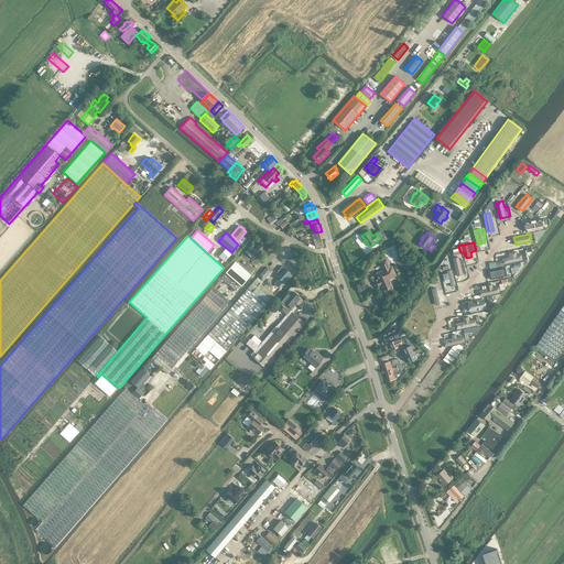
[(256,258),(264,248),(259,243),(253,249),(250,246),(247,250),(256,258)]
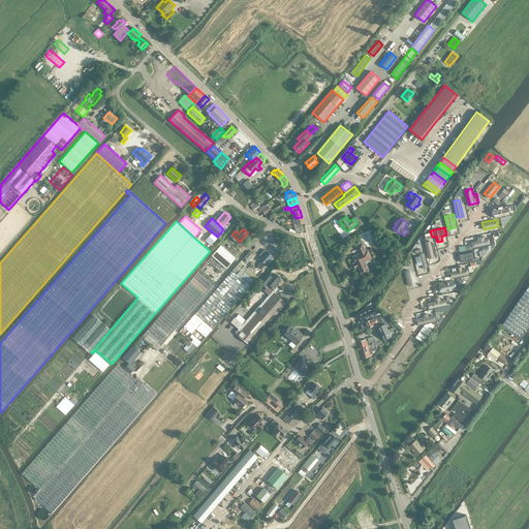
[(213,232),(206,240),(211,245),(217,238),(213,232)]
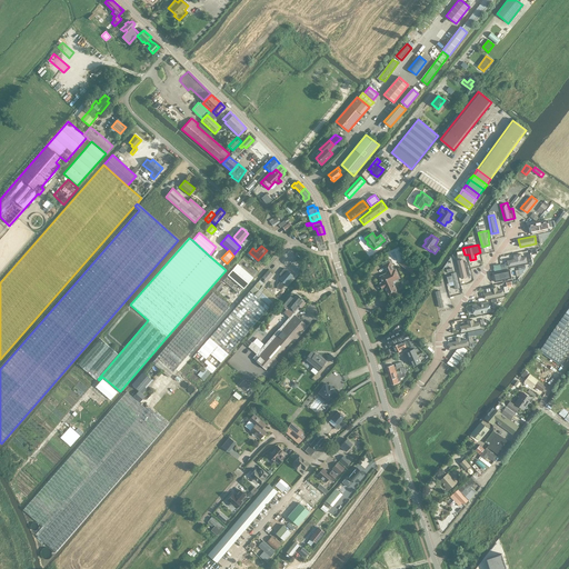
[(508,266),(528,262),(527,256),(522,256),(521,253),(515,255),(515,258),(508,259),(508,266)]
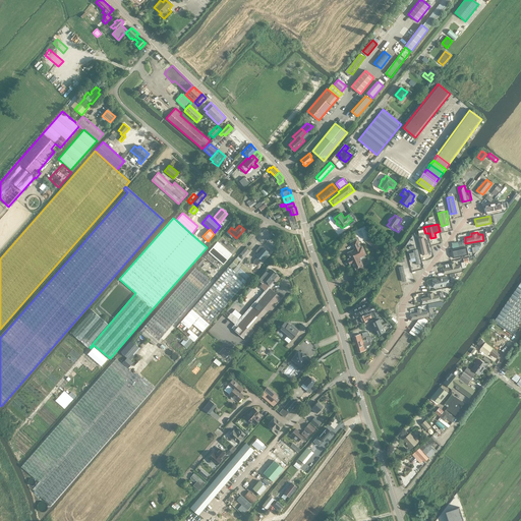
[(383,246),(373,239),(369,236),(366,241),(379,251),(383,246)]
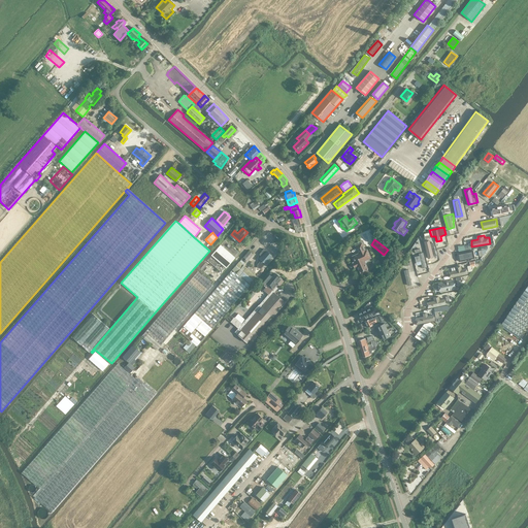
[(437,256),(434,242),(431,242),(430,239),(425,240),(428,258),(437,256)]
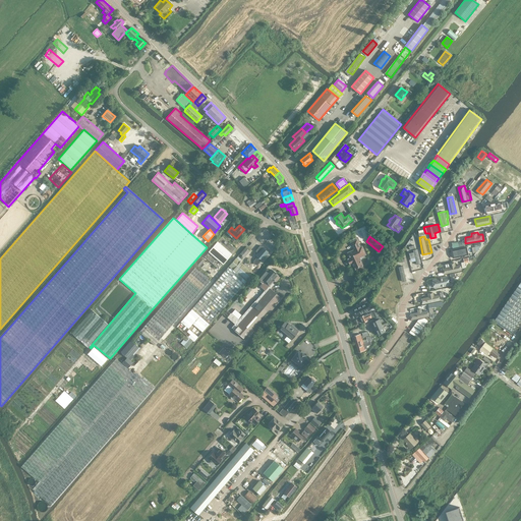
[(222,237),(205,256),(218,269),(235,249),(229,243),(228,242),(222,237)]
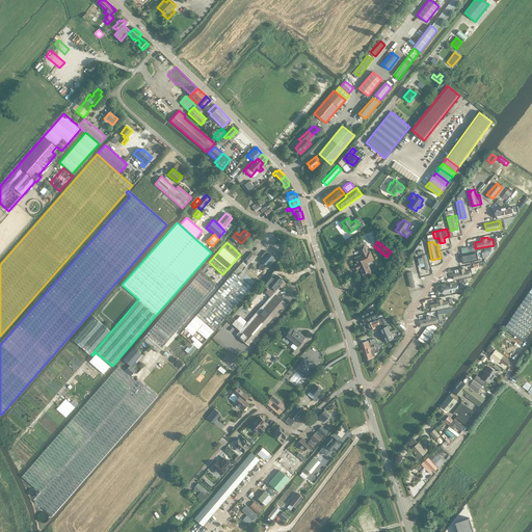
[(370,262),(374,260),(370,251),(368,253),(365,244),(358,247),(362,256),(354,258),(357,264),(356,265),(358,269),(360,269),(364,278),(372,274),(368,266),(369,265),(370,264),(370,263),(370,262)]
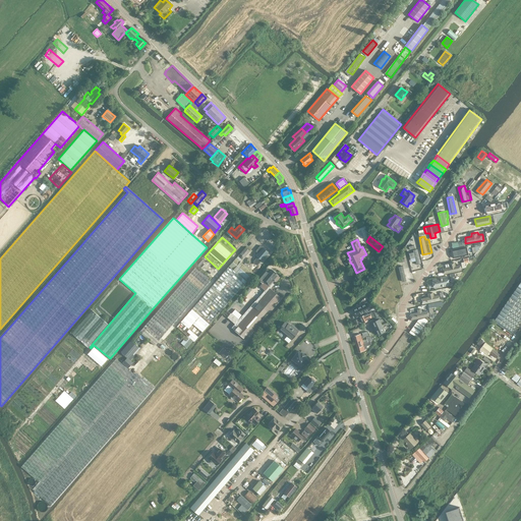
[(262,261),(268,252),(261,245),(256,250),(258,252),(255,255),(257,256),(262,261)]
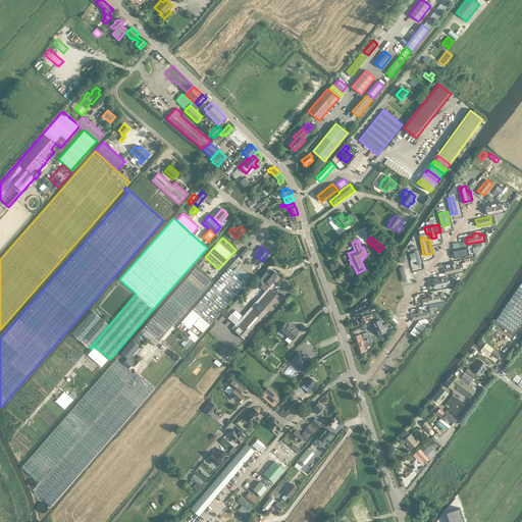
[(467,247),(451,250),(453,259),(467,257),(467,255),(468,254),(467,247)]
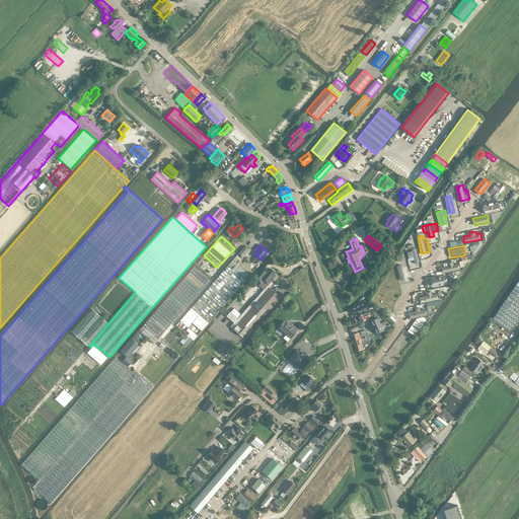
[(243,256),(248,250),(244,246),(239,252),(243,256)]
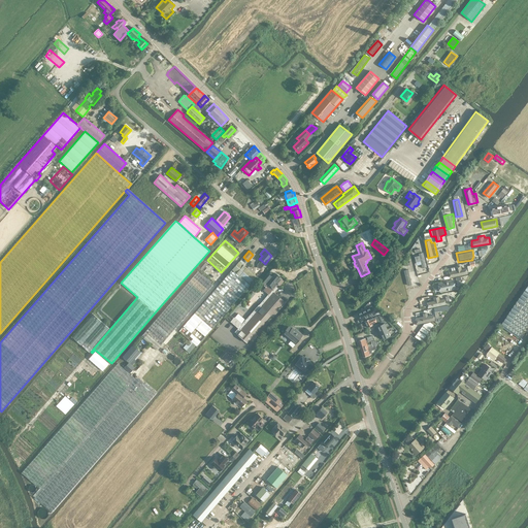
[(420,255),(415,256),(417,262),(421,261),(423,268),(427,267),(424,252),(420,253),(420,255)]
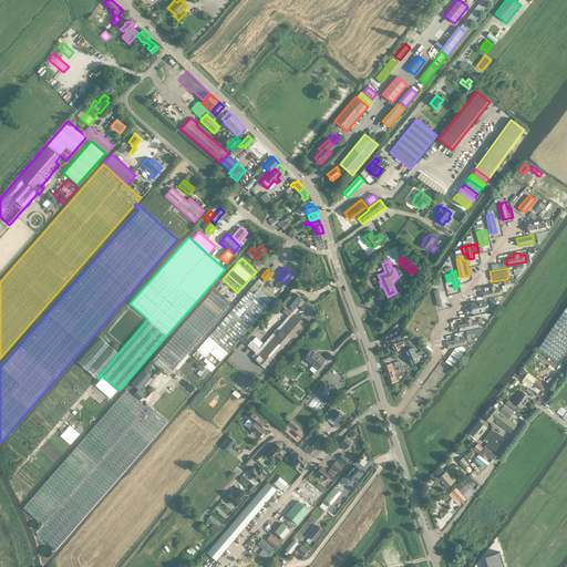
[(276,297),(257,281),(249,289),(268,306),(276,297)]
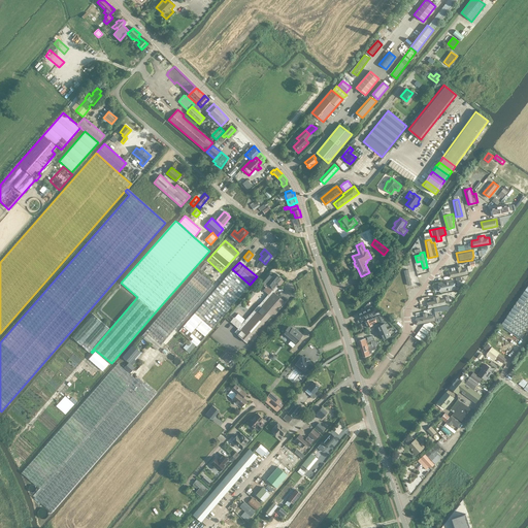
[(212,327),(250,285),(232,269),(195,311),(212,327)]
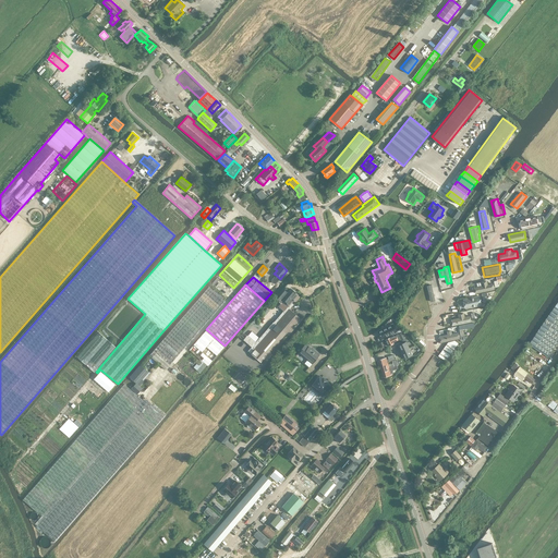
[(432,284),(427,286),(432,301),(436,300),(432,284)]
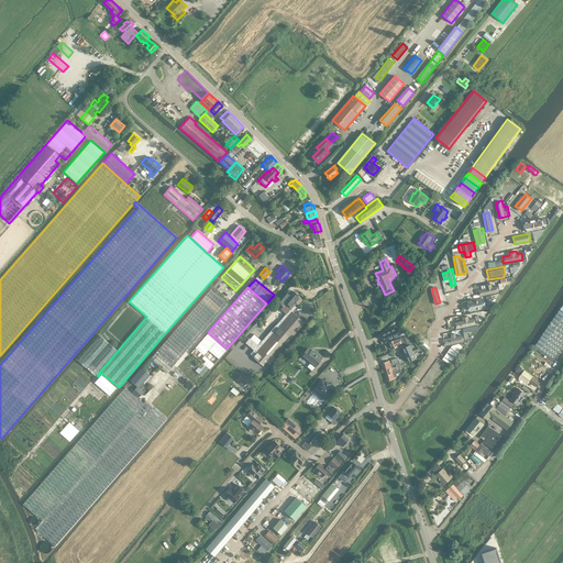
[(169,375),(227,309),(225,307),(229,304),(211,288),(151,359),(169,375)]
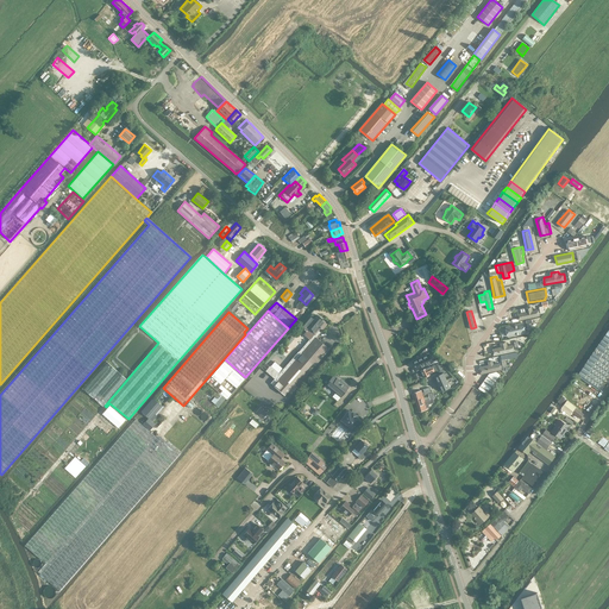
[(327,325),(325,322),(316,315),(312,321),(308,318),(301,327),(306,331),(309,327),(315,333),(320,328),(320,327),(322,330),(327,325)]
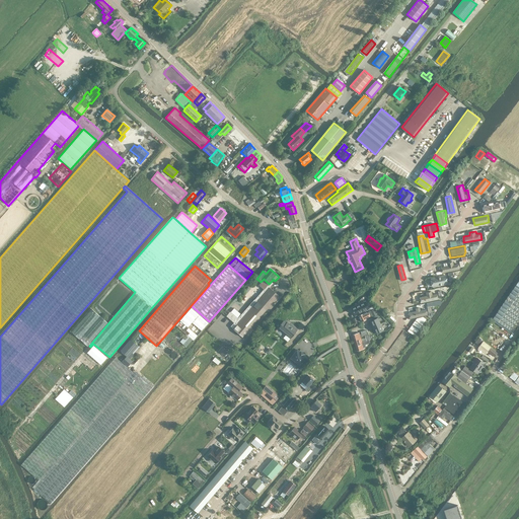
[(431,279),(434,287),(449,283),(447,274),(431,279)]
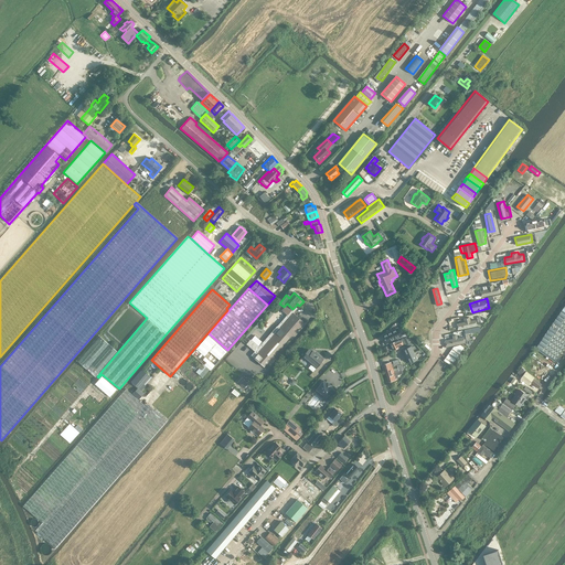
[(292,309),(287,304),(284,307),(279,304),(278,302),(276,306),(287,315),(292,309)]
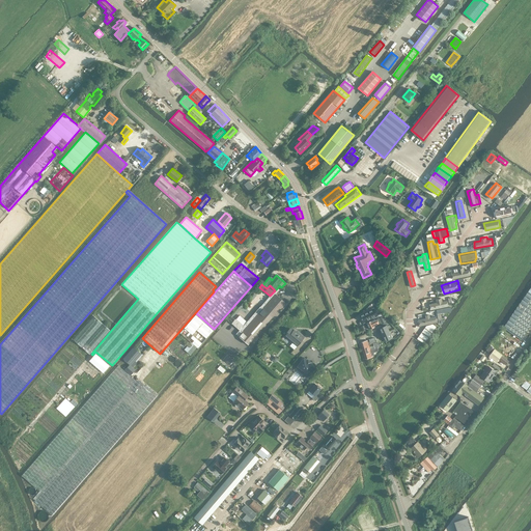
[(522,340),(530,326),(530,287),(510,317),(503,328),(522,340)]
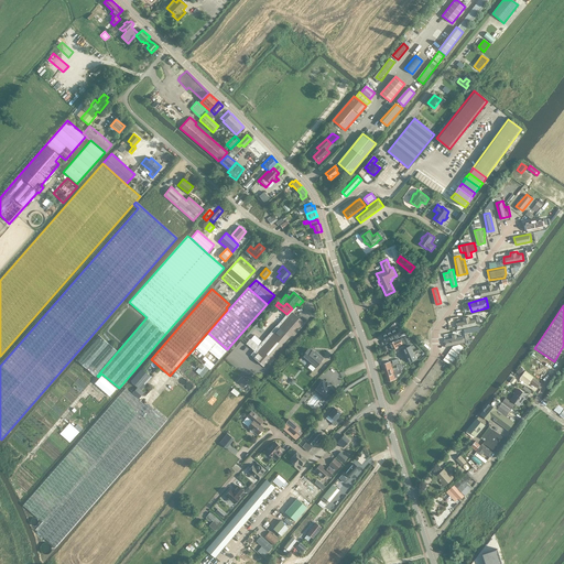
[(291,339),(305,323),(292,313),(279,328),(253,357),(263,366),(289,337),(291,339)]
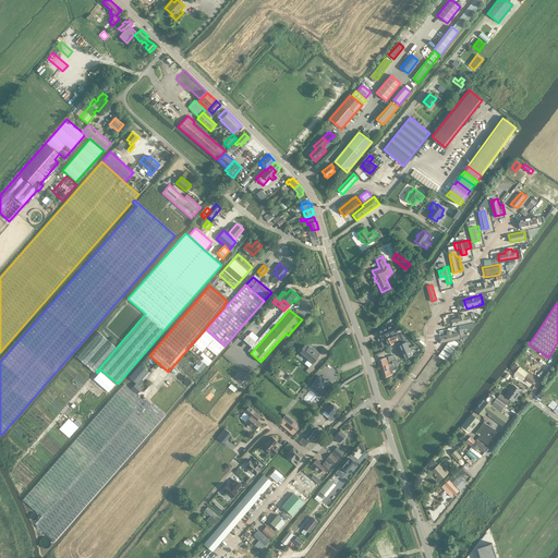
[(392,325),(378,331),(381,339),(397,332),(392,325)]
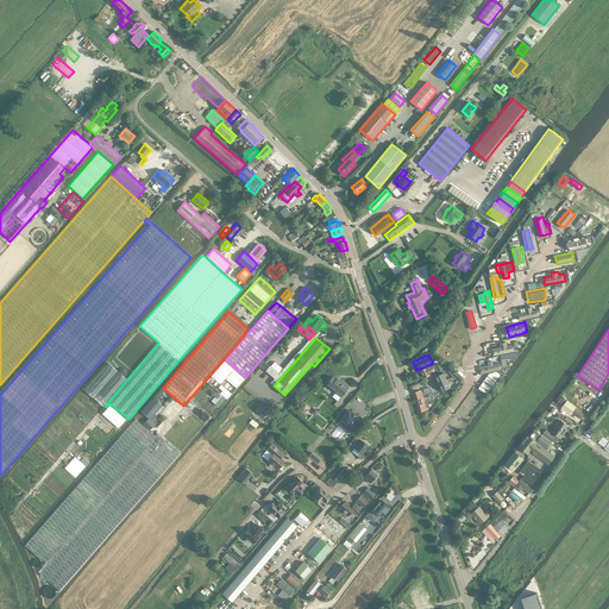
[(226,400),(245,377),(225,359),(206,382),(219,393),(212,401),(215,403),(223,396),(226,400)]
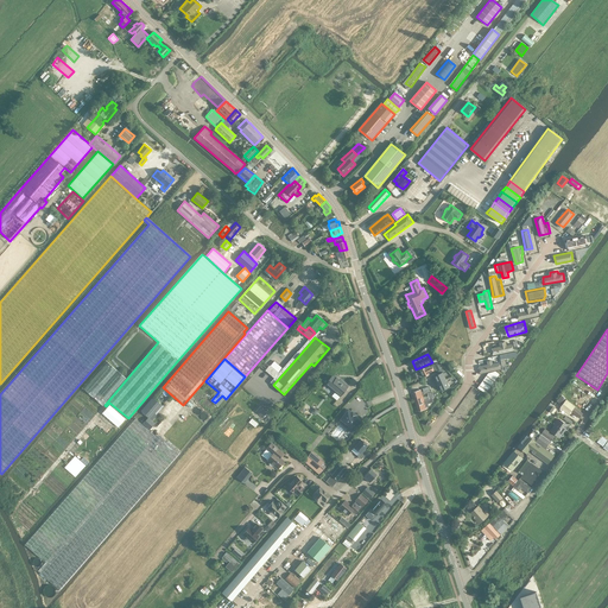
[(430,374),(429,372),(426,367),(420,371),(423,378),(430,374)]
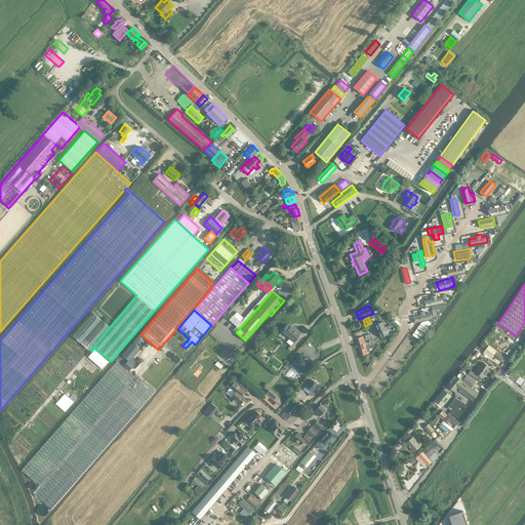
[(413,335),(420,339),(431,322),(423,318),(413,335)]
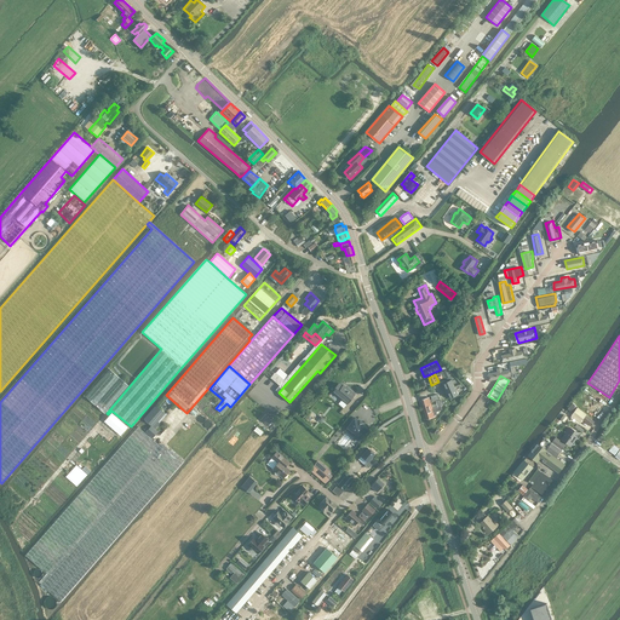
[(452,380),(443,384),(447,391),(455,388),(452,380)]
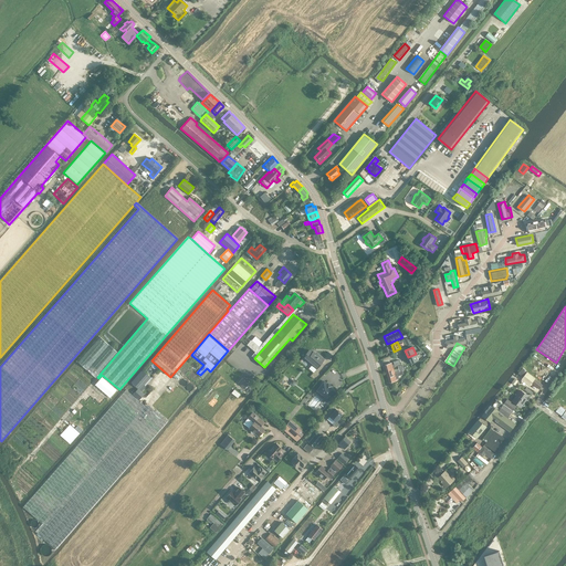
[(316,368),(324,359),(320,355),(318,356),(313,352),(312,353),(308,350),(303,357),(316,368)]
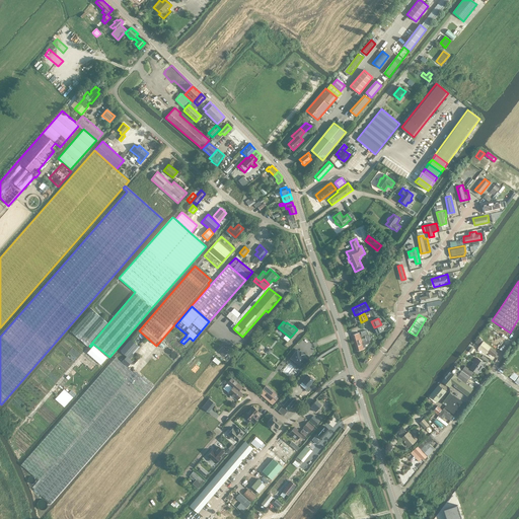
[(381,324),(374,327),(376,334),(383,330),(381,324)]
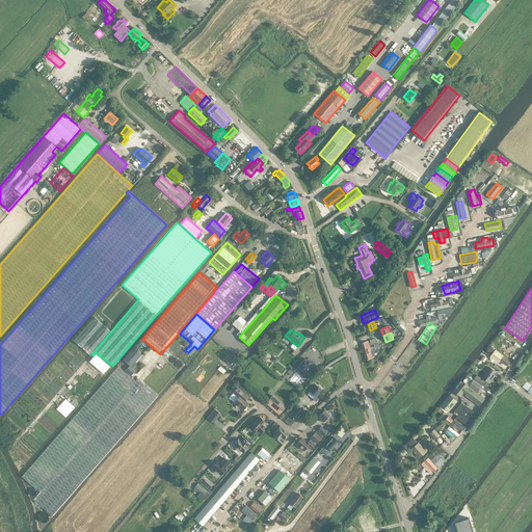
[(370,345),(369,343),(368,341),(362,343),(364,350),(370,348),(370,345)]
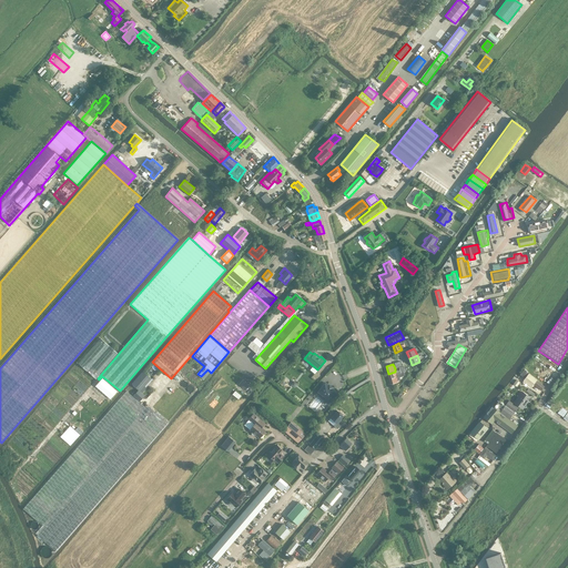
[(534,376),(525,369),(520,375),(525,378),(528,374),(529,375),(533,377),(534,376)]
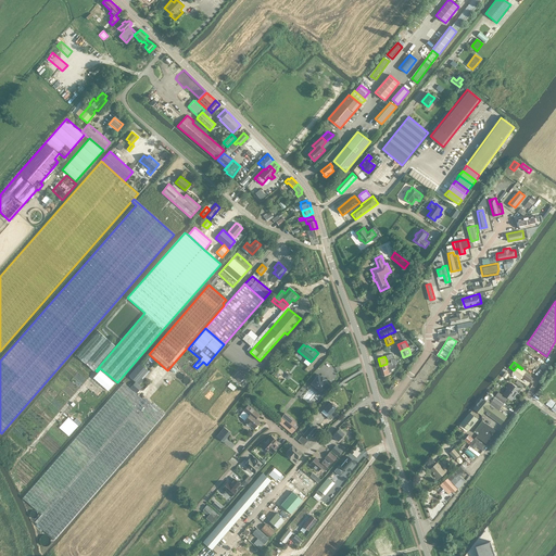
[(136,381),(147,370),(141,365),(130,377),(136,381)]
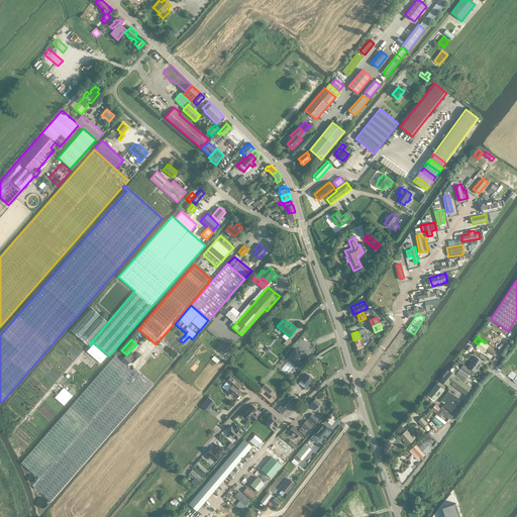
[(488,346),(485,343),(482,341),(480,343),(477,347),(484,352),(487,348),(488,346)]
